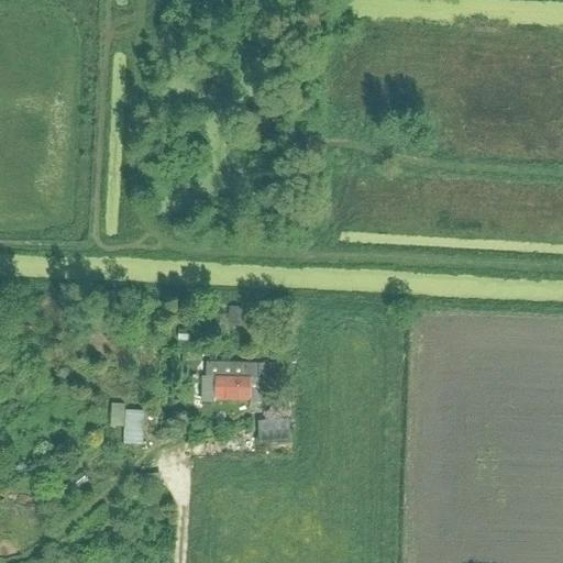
[(230,308),(228,326),(241,327),(243,310),(230,308)]
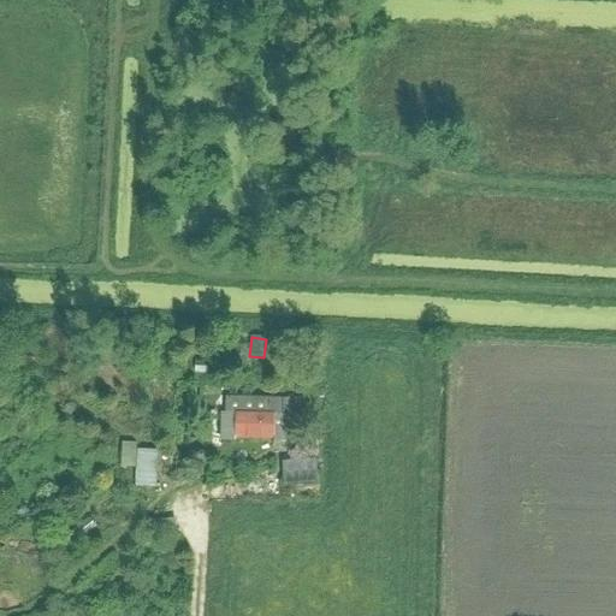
[(298,430),(298,401),(282,401),(282,400),(226,398),(226,414),(221,414),(220,439),(273,440),(273,444),(280,444),(280,442),(285,442),(285,430),(298,430)]
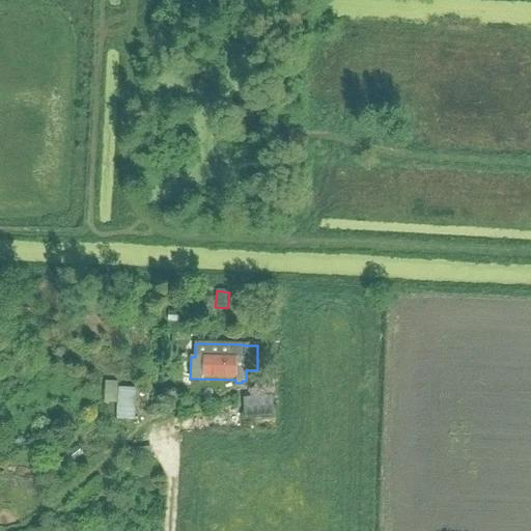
[(274,376),(268,376),(260,376),(260,386),(274,386),(274,376)]
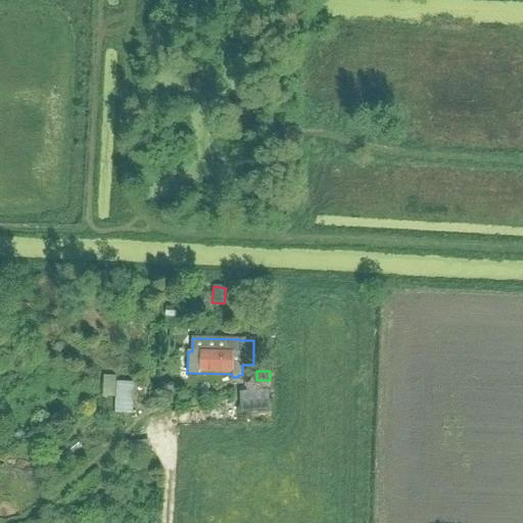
[(116,382),(114,413),(133,414),(134,383),(116,382)]
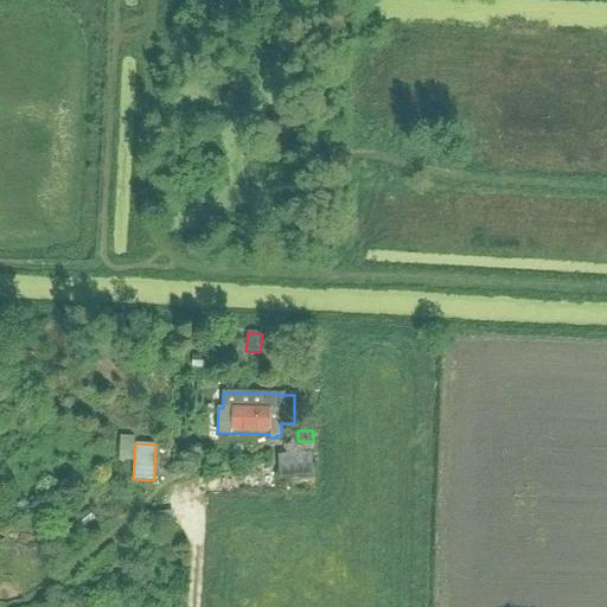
[(278,455),(278,462),(279,480),(313,478),(311,453),(278,455)]
